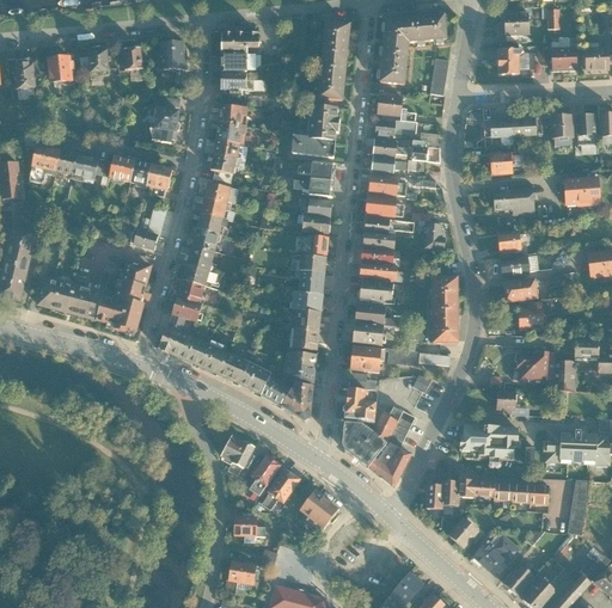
[(560,26),(560,6),(549,6),(549,26),(560,26)]
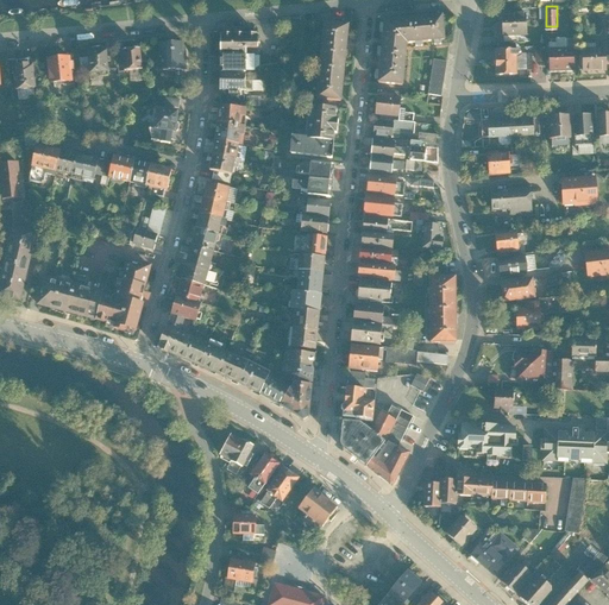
[(545,7),(533,7),(533,39),(545,39),(545,7)]
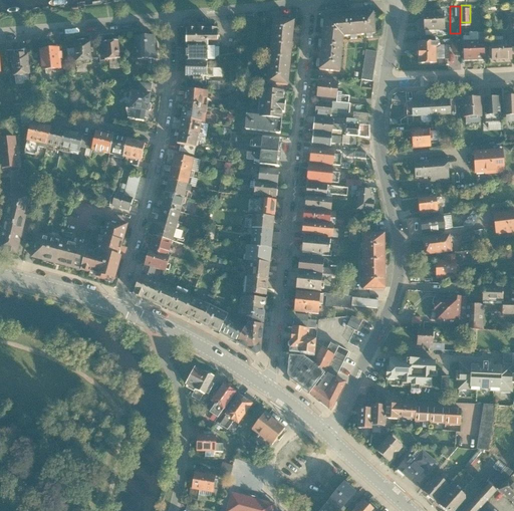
[(444,9),(423,10),(424,29),(444,28),(444,9)]
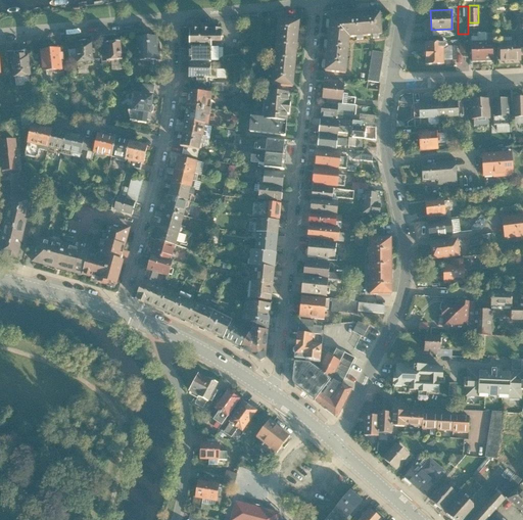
[(324,50),(322,71),(345,73),(349,36),(364,34),(380,32),(379,11),(365,12),(327,15),(326,31),(324,50)]
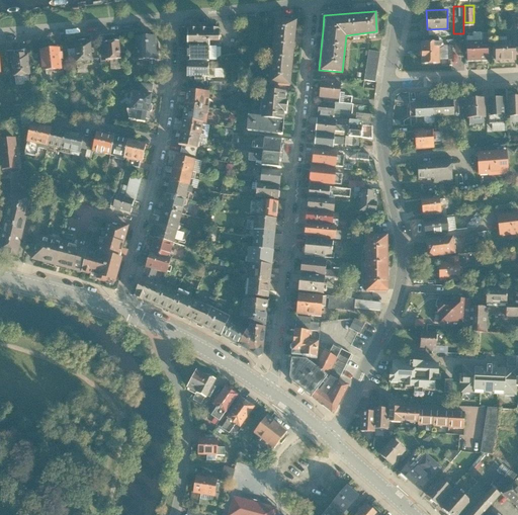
[(273,49),(295,51),(299,18),(276,16),(273,49)]
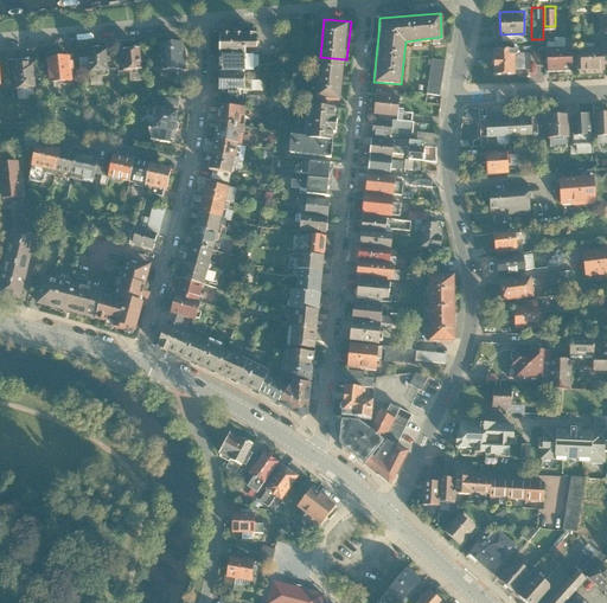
[(222,30),(221,51),(247,52),(248,45),(260,45),(260,31),(222,30)]
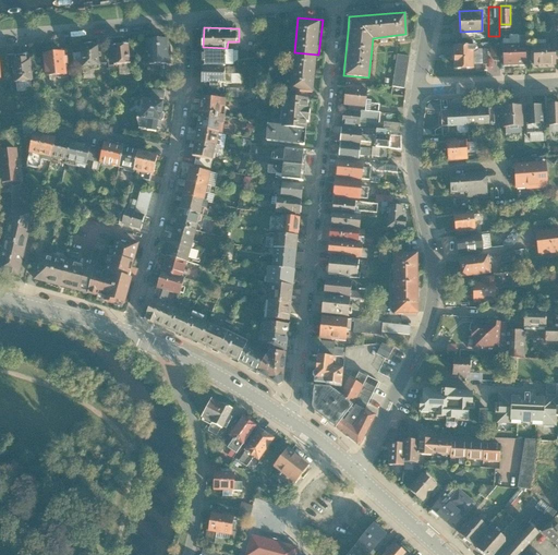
[(168,36),(146,37),(147,62),(171,62),(171,45),(168,45),(168,36)]
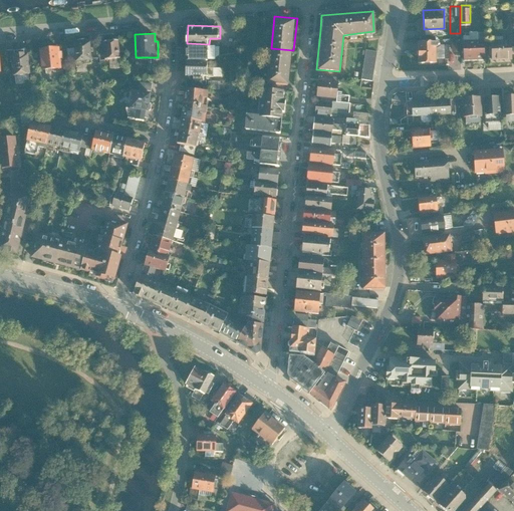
[(118,38),(103,40),(104,58),(119,57),(118,38)]
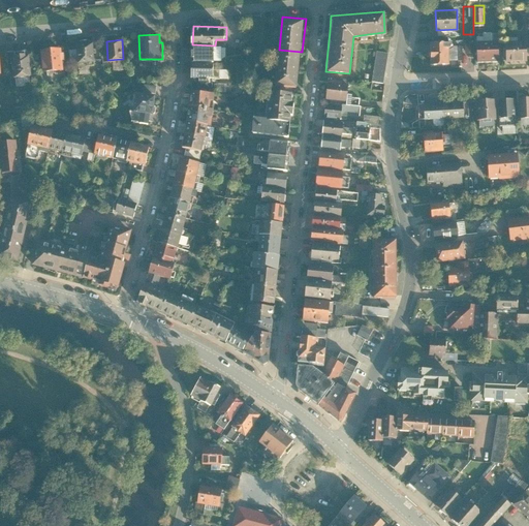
[(497,39),(476,39),(476,60),(498,59),(497,39)]
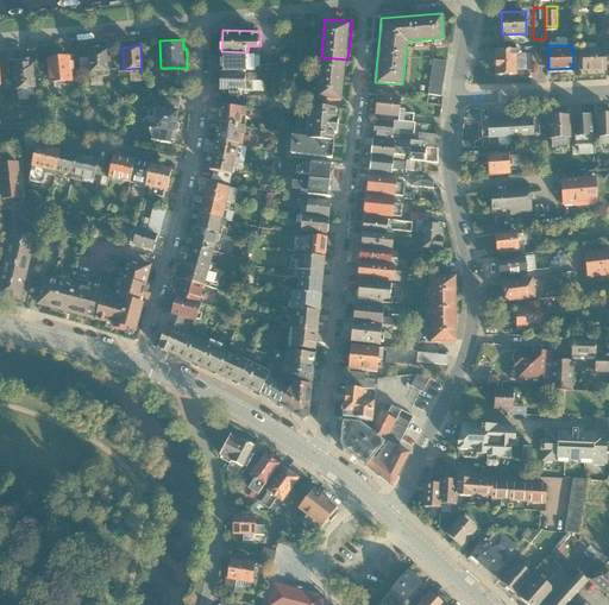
[(606,68),(606,45),(581,45),(582,69),(606,68)]
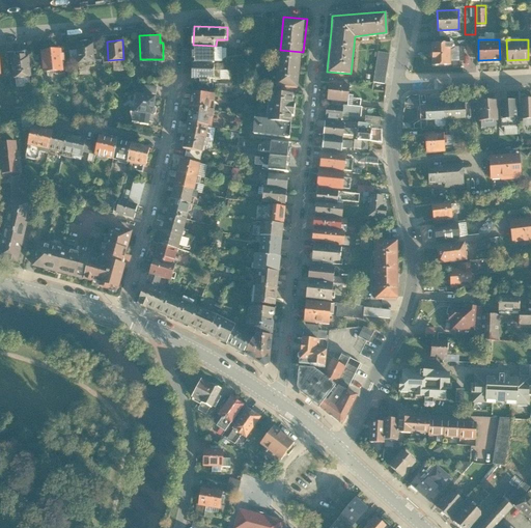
[(475,51),(475,40),(467,40),(467,52),(475,51)]
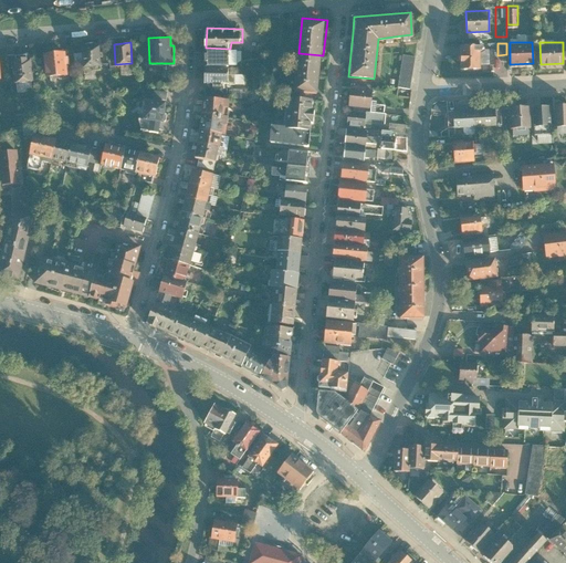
[(101,64),(100,44),(81,45),(83,66),(101,64)]
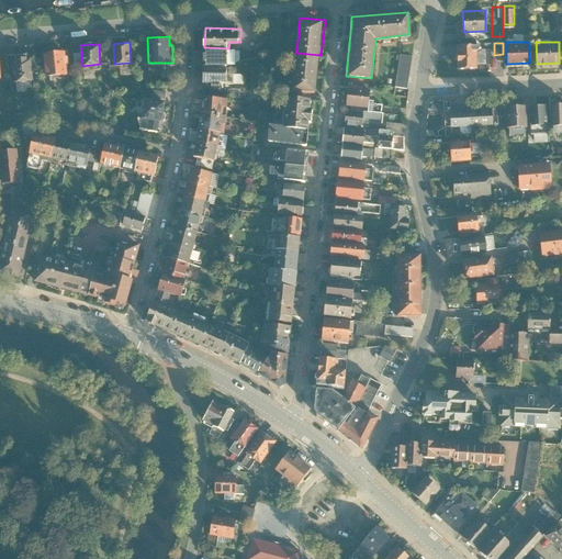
[(479,44),(458,44),(458,68),(479,67),(479,60),(493,60),(493,48),(479,49),(479,44)]
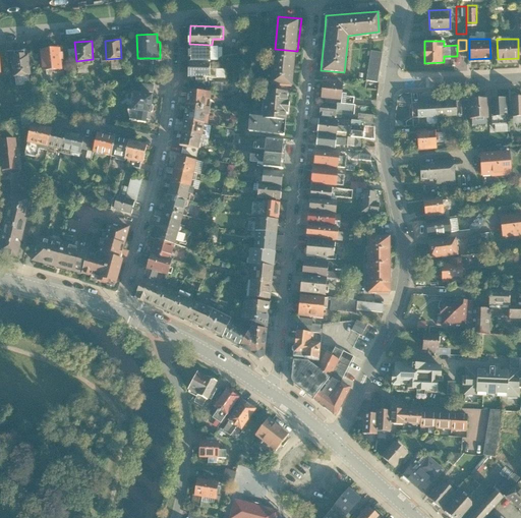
[(189,59),(212,60),(212,45),(189,44),(189,59)]
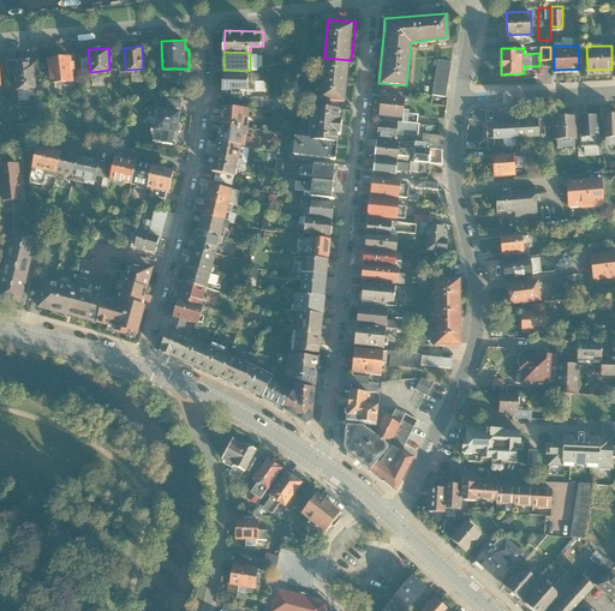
[(70,55),(47,57),(49,81),(72,78),(70,55)]
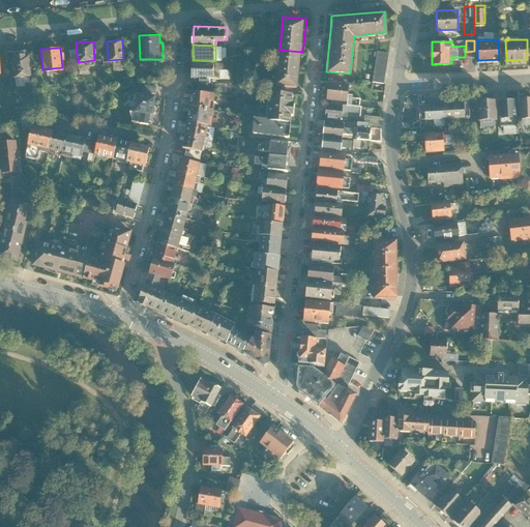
[(383,81),(388,51),(377,49),(372,79),(383,81)]
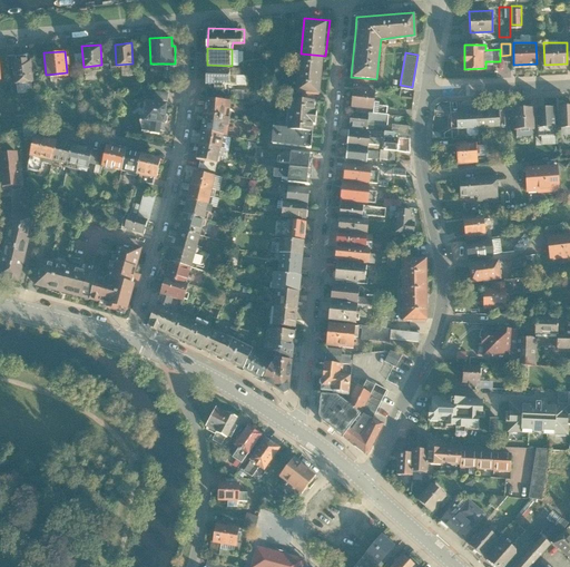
[(325,56),(301,54),(297,90),(322,94),(325,56)]
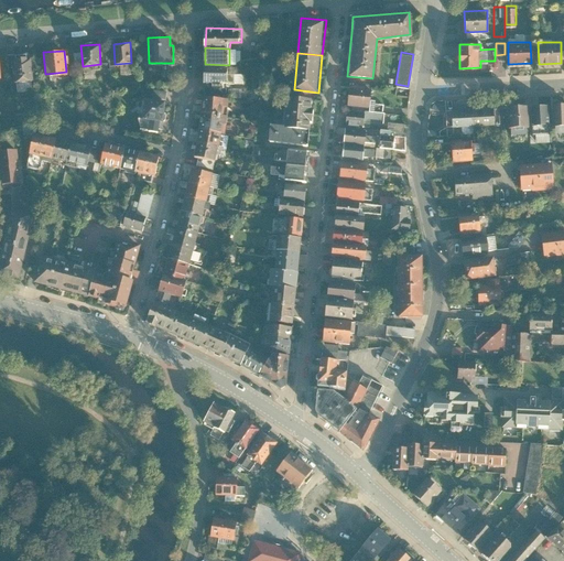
[(30,56),(11,57),(13,81),(32,79),(30,56)]
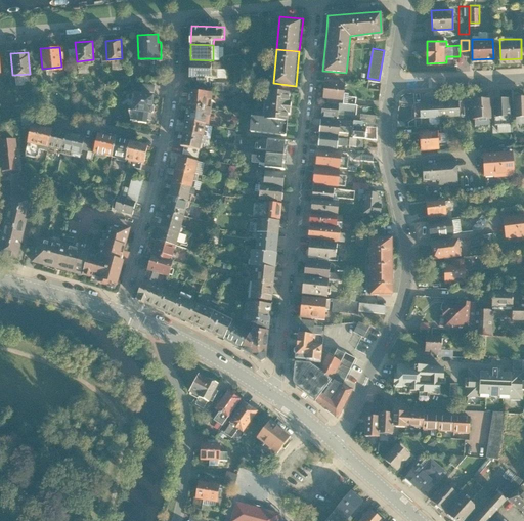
[(190,59),(189,75),(212,76),(213,60),(190,59)]
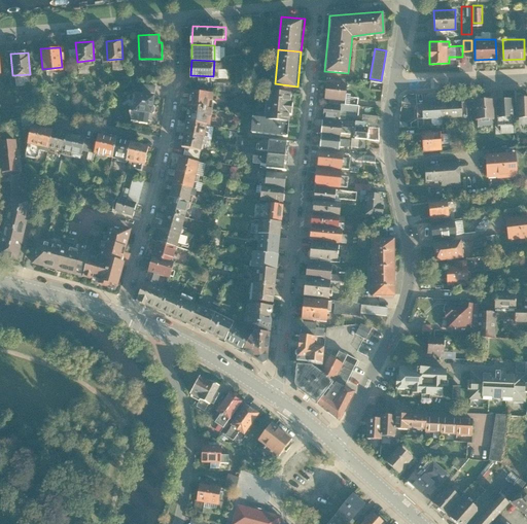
[(97,75),(86,82),(91,88),(101,80),(97,75)]
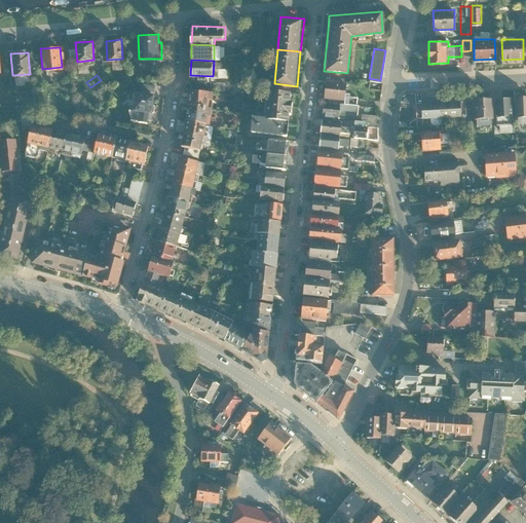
[(346,82),(325,80),(323,97),(344,100),(346,82)]
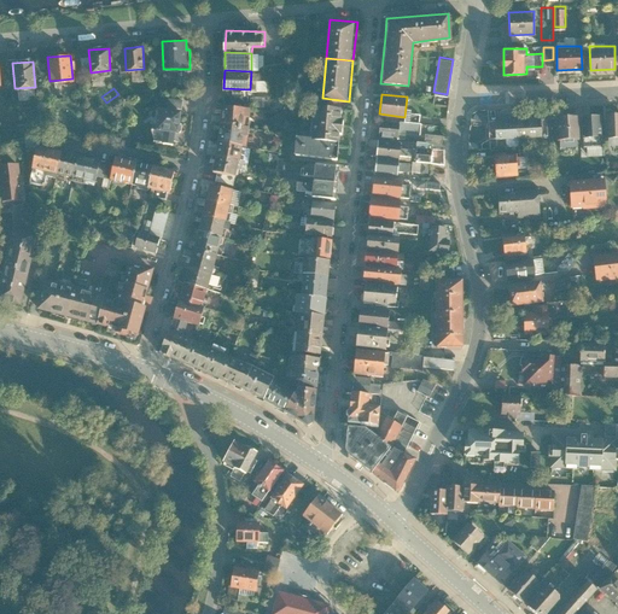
[(184,98),(168,95),(167,105),(182,106),(184,98)]
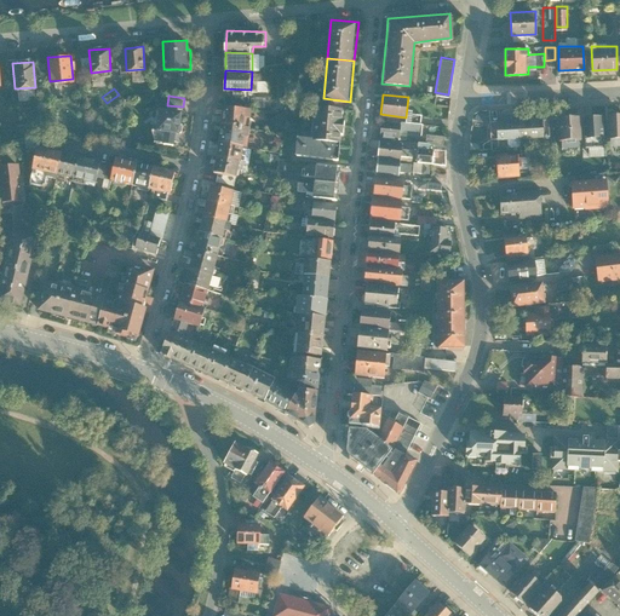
[(223,105),(223,122),(246,126),(247,116),(252,116),(253,108),(223,105)]
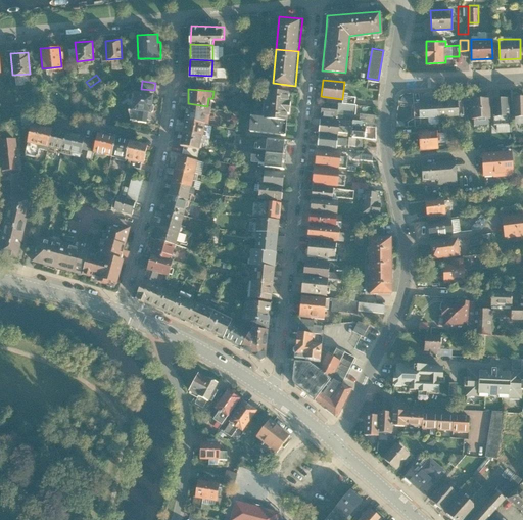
[(154,93),(134,90),(132,110),(139,110),(138,120),(147,121),(148,112),(151,112),(154,93)]
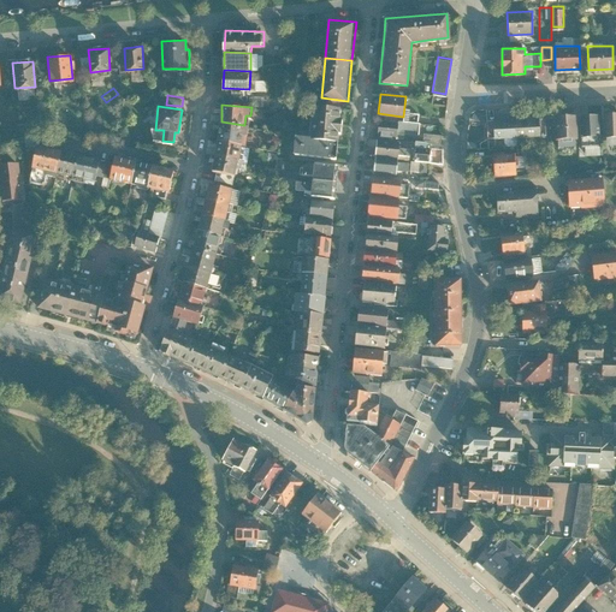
[(343,110),(314,107),(311,140),(339,142),(343,110)]
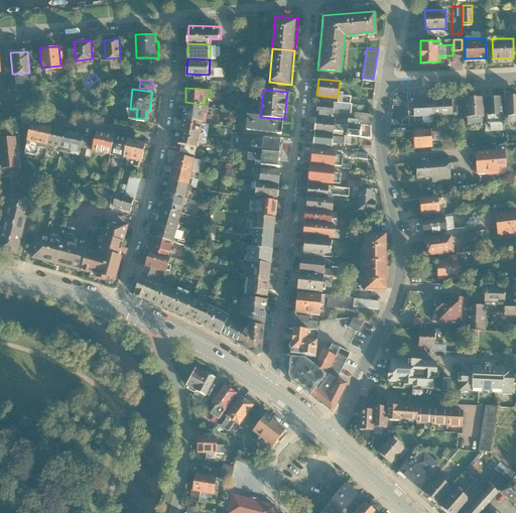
[(515,113),(515,94),(505,95),(505,113),(515,113)]
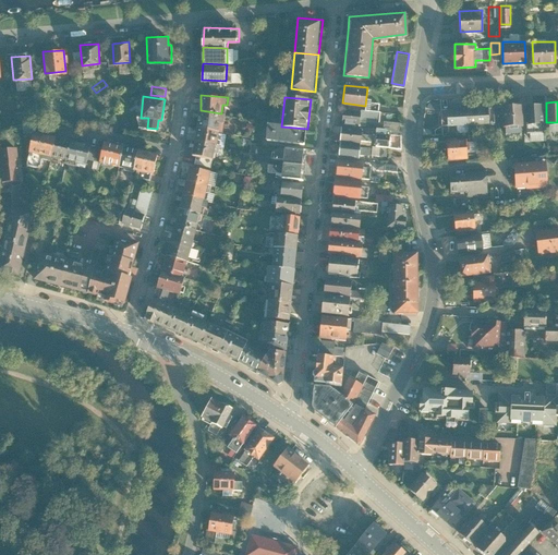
[(543,122),(542,103),(524,103),(525,122),(543,122)]
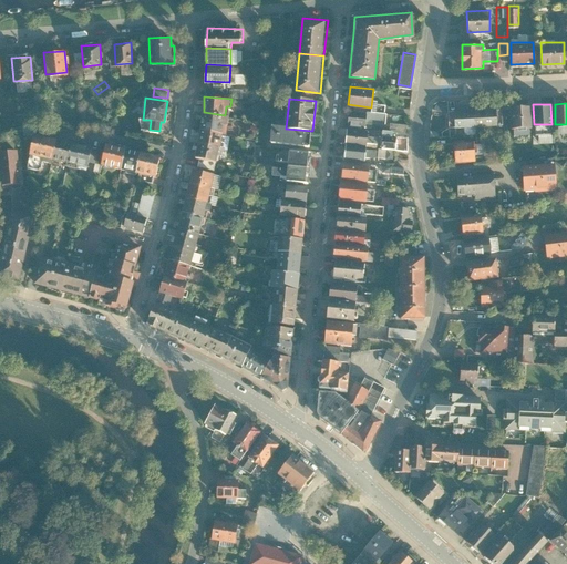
[(473,106),(474,126),(496,125),(495,105),(473,106)]
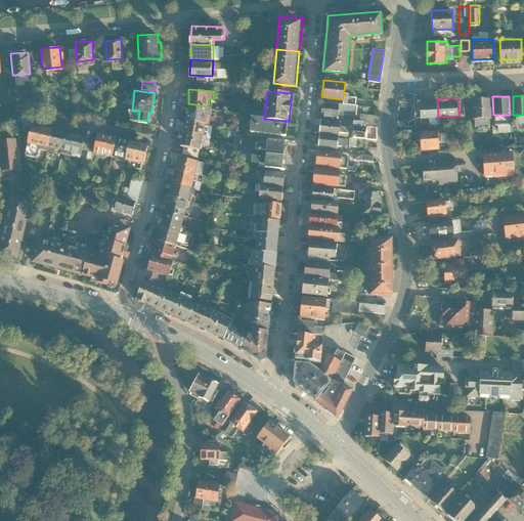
[(490,117),(489,97),(471,97),(472,117),(490,117)]
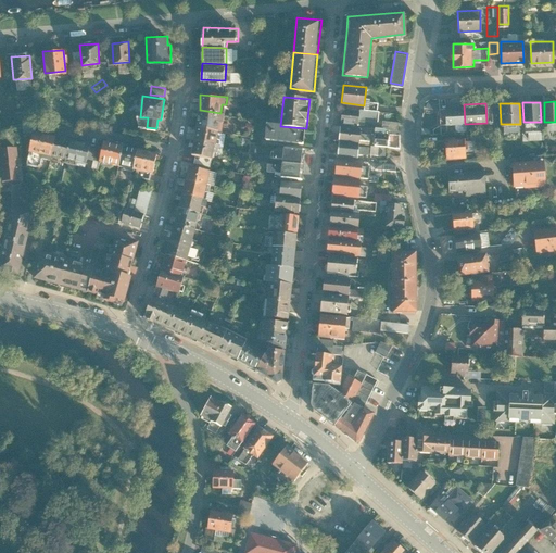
[(464,104),(444,105),(445,125),(465,124),(464,104)]
